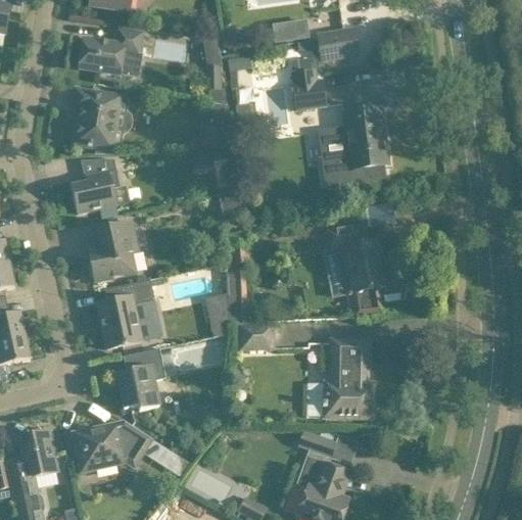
[(0,0),(0,33),(6,35),(11,0),(0,0)]
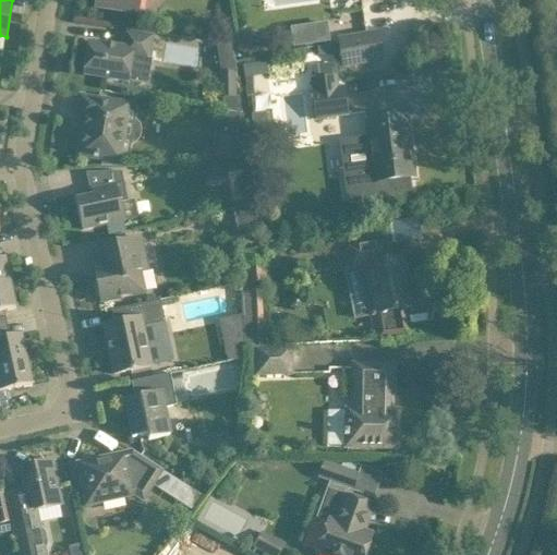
[(96,0),(95,5),(117,9),(138,12),(141,0),(96,0)]
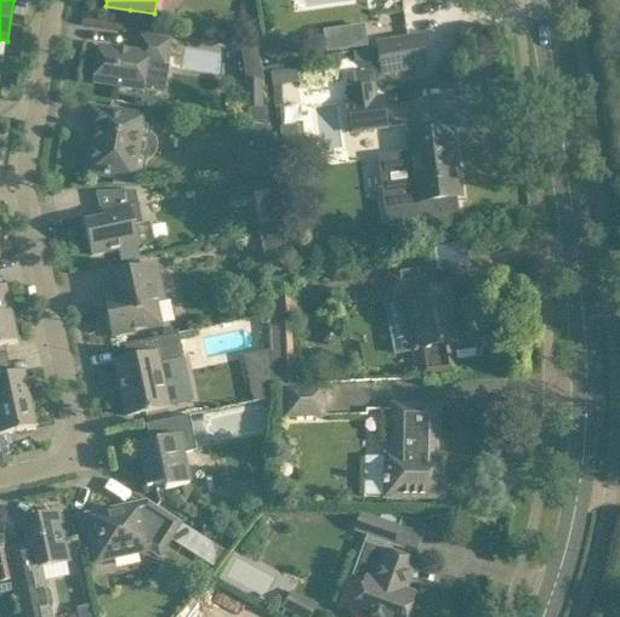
[(364,22),(325,28),(328,49),(368,44),(364,22)]
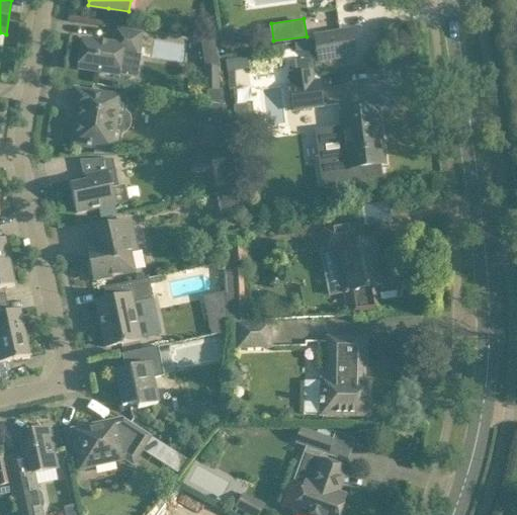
[(314,34),(318,60),(355,54),(351,27),(314,34)]
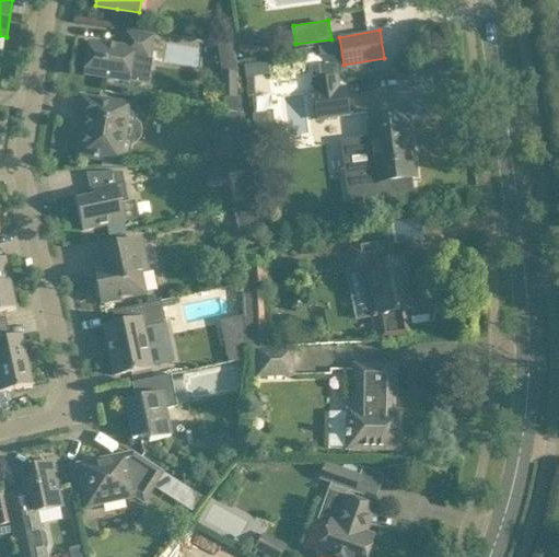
[(153,57),(150,57),(153,34),(127,31),(125,46),(90,41),(85,72),(150,82),(153,57)]
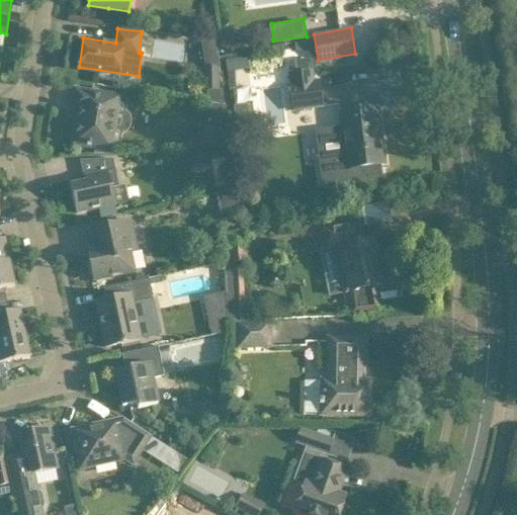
[(228,31),(221,44),(232,50),(239,36),(228,31)]
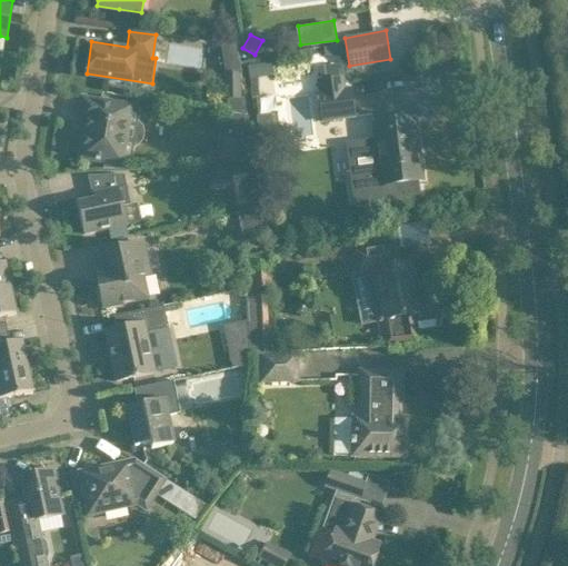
[(252,82),(270,81),(269,61),(252,61),(252,82)]
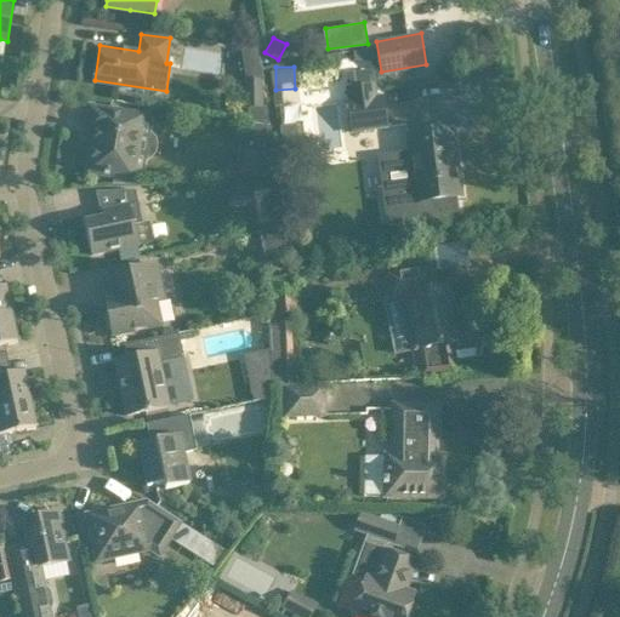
[(348,84),(350,98),(377,93),(375,81),(370,83),(369,68),(350,70),(351,84),(348,84)]
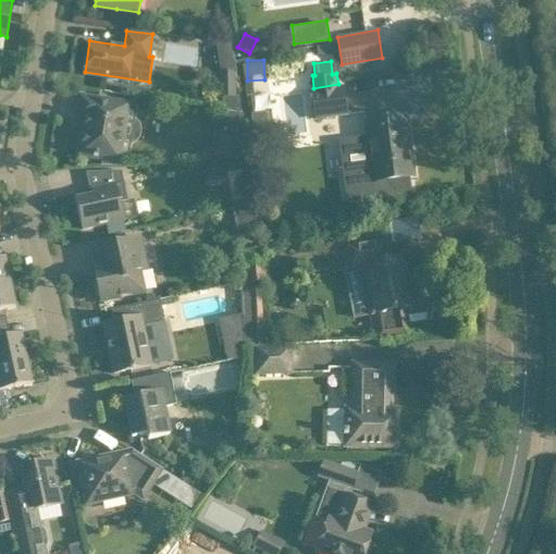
[(222,96),(222,107),(241,110),(243,94),(234,94),(234,70),(220,70),(220,96),(222,96)]
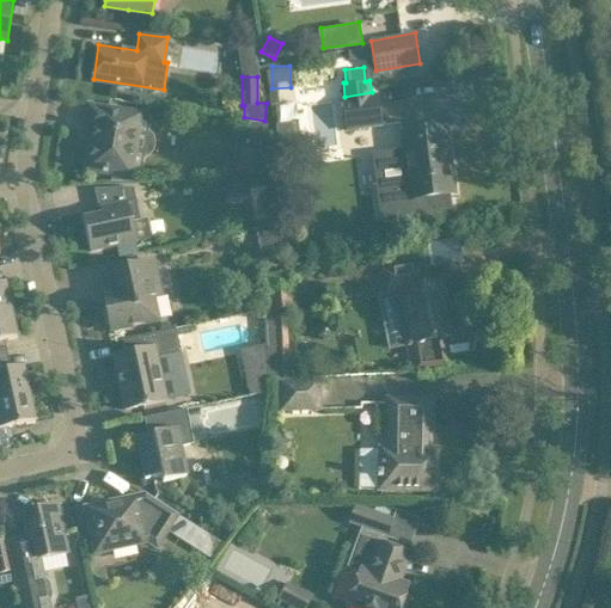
[(372,93),(372,92),(344,97),(348,128),(382,123),(378,92),(372,93)]
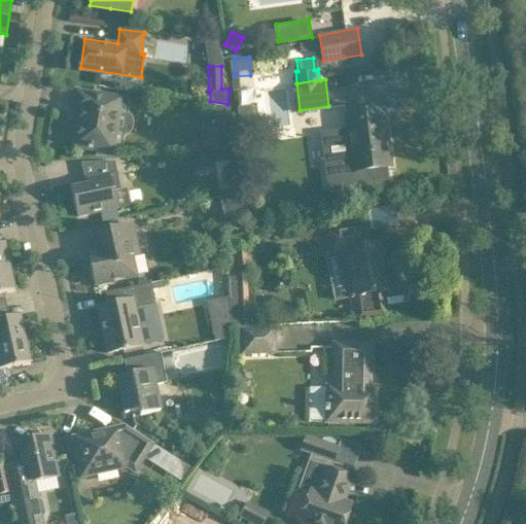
[(121,96),(97,93),(76,90),(74,108),(82,109),(80,120),(78,119),(74,144),(97,147),(97,144),(114,146),(121,96)]
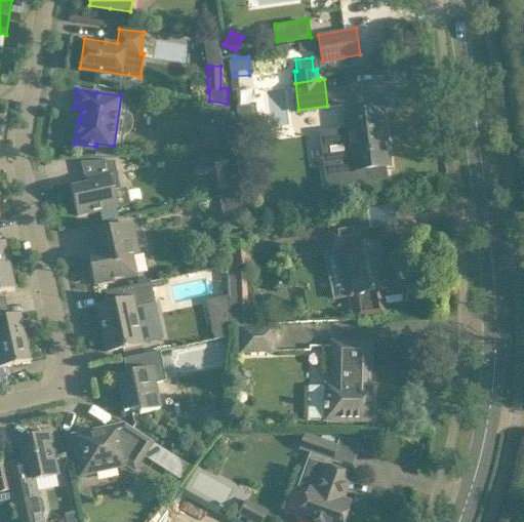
[(225,127),(227,104),(209,101),(209,102),(215,103),(213,125),(201,124),(199,146),(227,149),(229,127),(225,127)]
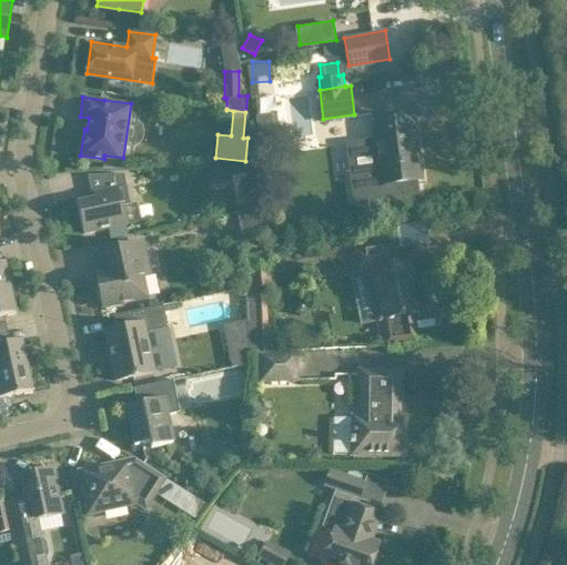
[(414,117),(373,121),(374,137),(346,141),(354,205),(421,198),(417,179),(423,178),(414,117)]
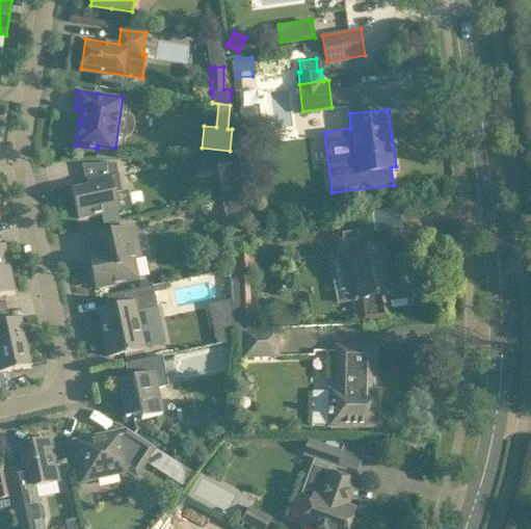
[(255,120),(241,122),(243,137),(257,135),(255,120)]
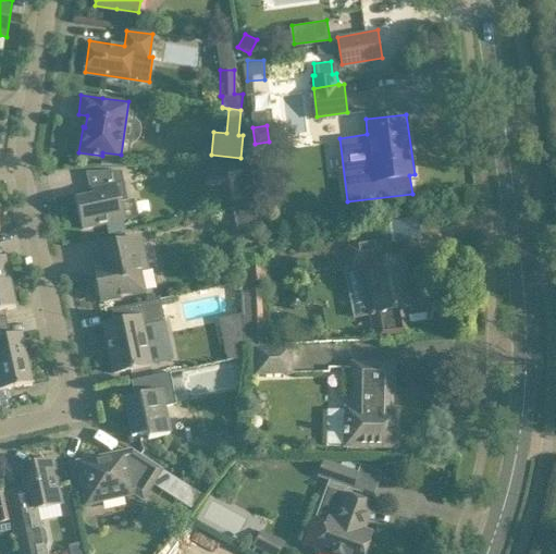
[(246,164),(225,169),(232,202),(252,199),(246,164)]
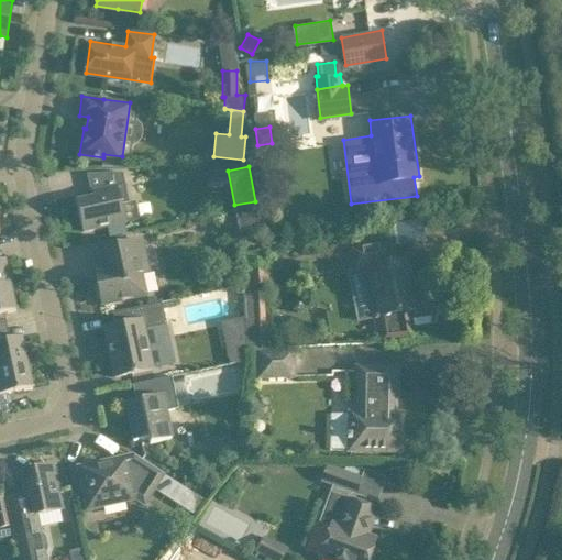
[(95,196),(78,199),(84,230),(125,221),(121,202),(130,200),(123,171),(107,171),(87,172),(91,191),(94,190),(95,196)]
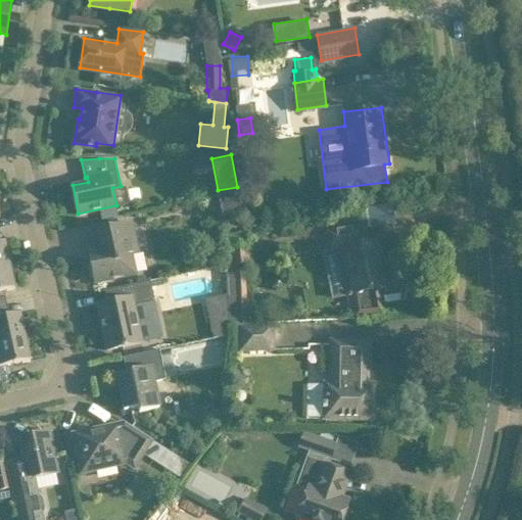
[(219,193),(224,222),(244,217),(238,189),(219,193)]
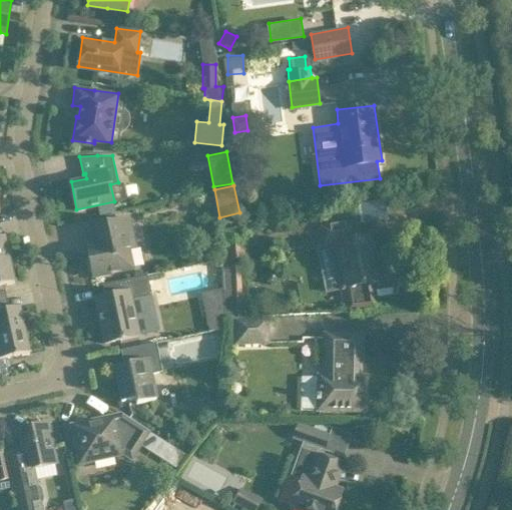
[(356,215),(316,223),(320,244),(321,247),(331,245),(335,263),(329,264),(333,289),(339,288),(346,287),(372,282),(380,280),(380,277),(377,263),(371,234),(360,236),(356,215)]
